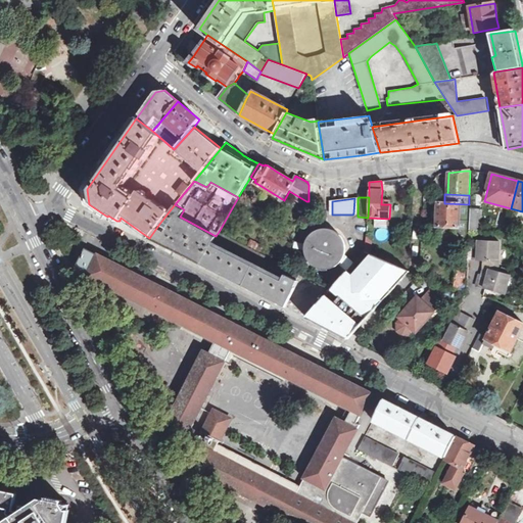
[(469,204),(444,203),(438,202),(436,226),(452,227),(455,227),(454,249),(466,250),(468,221),(469,204)]
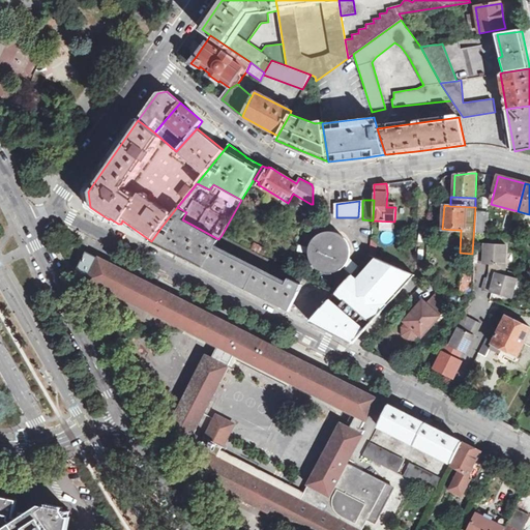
[(203,267),(215,245),(218,239),(182,219),(186,212),(177,207),(162,227),(151,241),(174,253),(197,264),(203,267)]
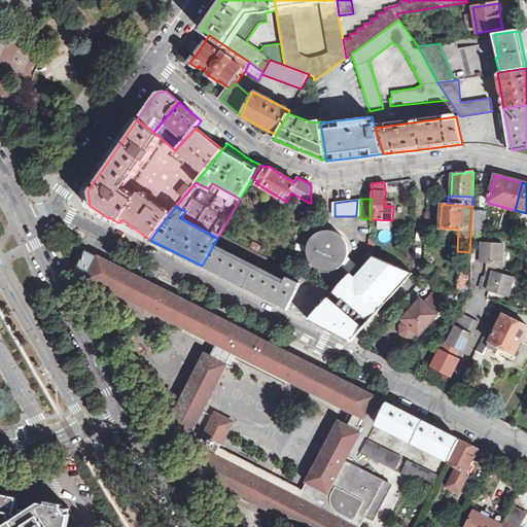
[(485,212),(473,212),(473,221),(472,231),(481,232),(484,232),(485,212)]
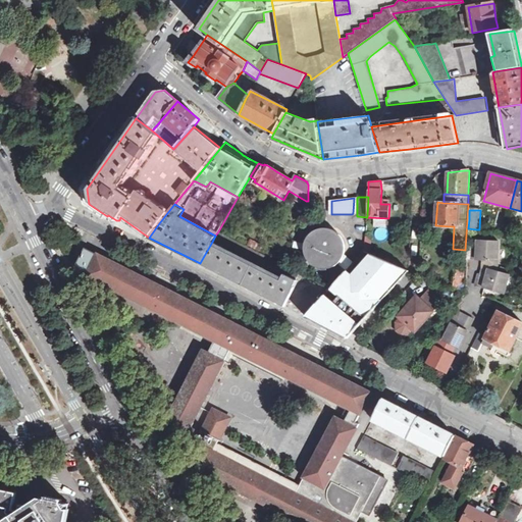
[(508,214),(501,212),(498,224),(504,225),(508,214)]
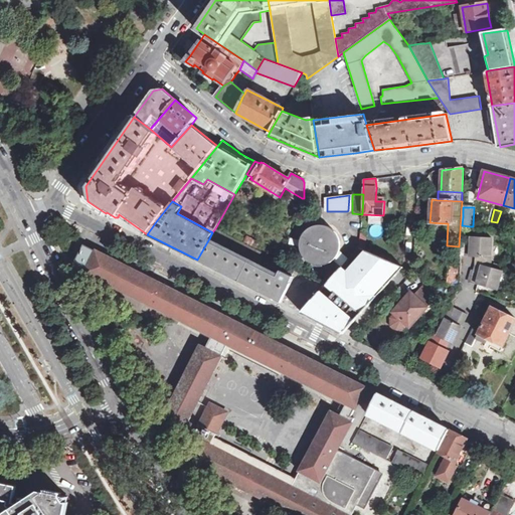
[(300,240),(300,242),(300,244),(300,246),(300,247),(301,250),(302,252),(303,254),(304,258),(306,260),(308,261),(310,263),(313,264),(315,264),(317,265),(320,265),(322,265),(324,264),(328,263),(330,262),(332,260),(333,259),(334,258),(335,256),(336,254),(337,252),(338,250),(338,248),(339,246),(339,243),(338,241),(338,239),(337,236),(336,234),(334,232),(333,231),(331,229),(330,228),(328,227),(326,226),(324,226),(321,225),(318,225),(315,225),(313,226),(311,227),(309,228),(307,229),(306,230),(305,232),(303,233),(302,235),(302,237),(301,238),(300,240)]
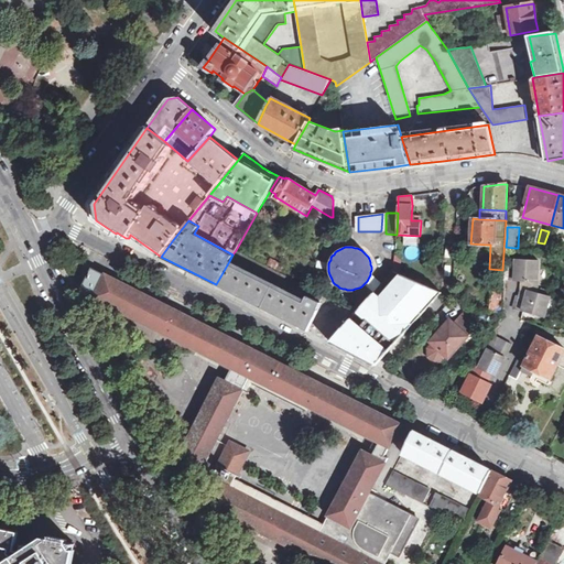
[(531,291),(537,292),(537,291),(539,260),(517,259),(516,280),(516,281),(522,281),(522,290),(531,291)]
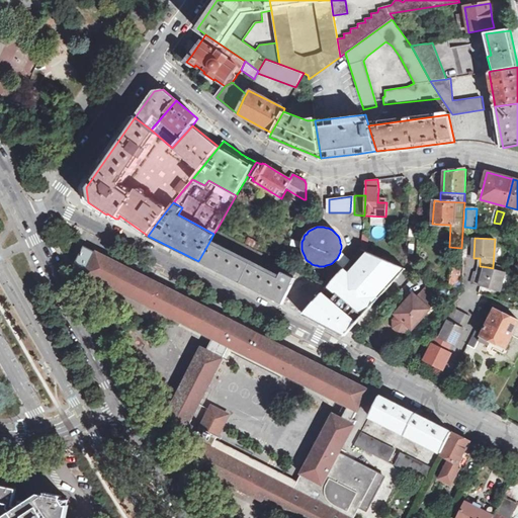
[(198,261),(199,261),(223,273),(256,290),(283,304),(292,284),(291,284),(293,280),(294,278),(293,277),(284,273),(282,272),(280,275),(210,240),(198,261)]
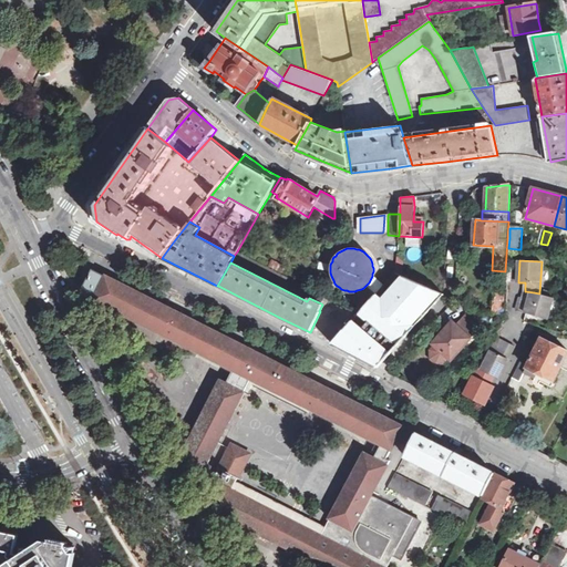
[(381,443),(391,449),(404,455),(416,433),(337,393),(317,383),(251,349),(224,336),(175,310),(93,269),(90,275),(81,292),(234,370),(250,379),(381,443)]
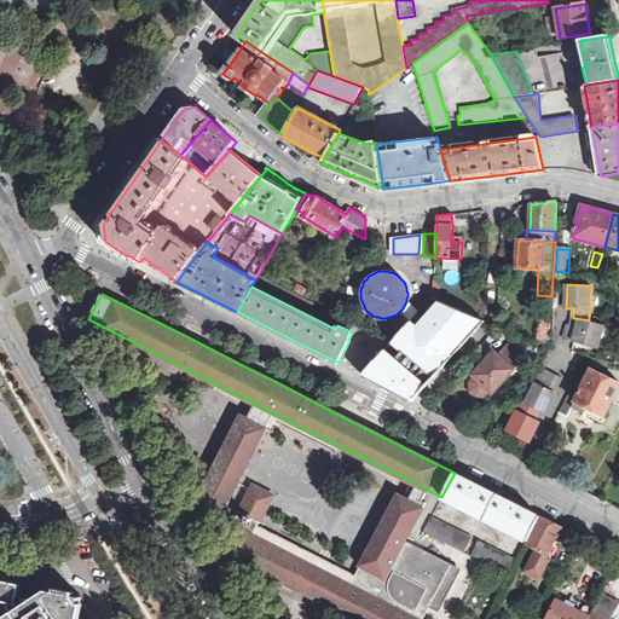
[(485,322),(437,300),(431,298),(418,312),(410,322),(397,337),(392,343),(369,369),(363,376),(389,389),(400,394),(412,401),(441,369),(447,363),(485,322)]
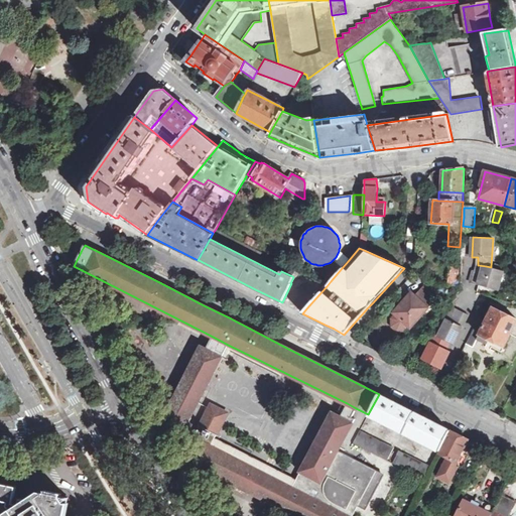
[(337,264),(344,256),(339,251),(338,253),(337,255),(336,257),(335,258),(334,259),(333,260),(337,264)]
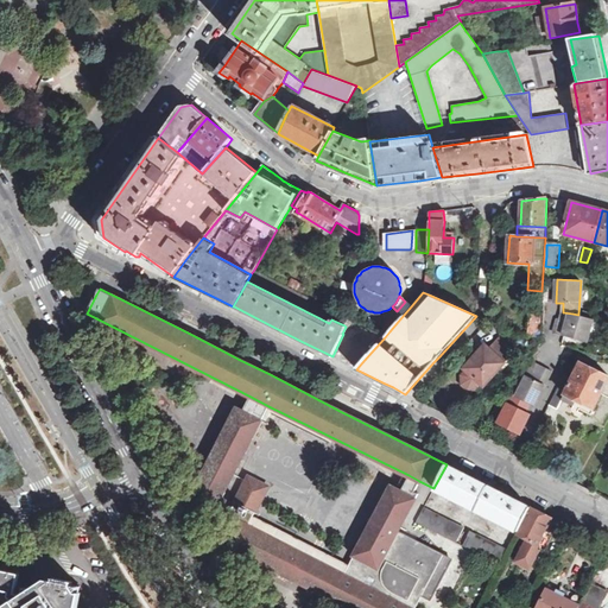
[(403,316),(411,306),(405,302),(397,311),(403,316)]
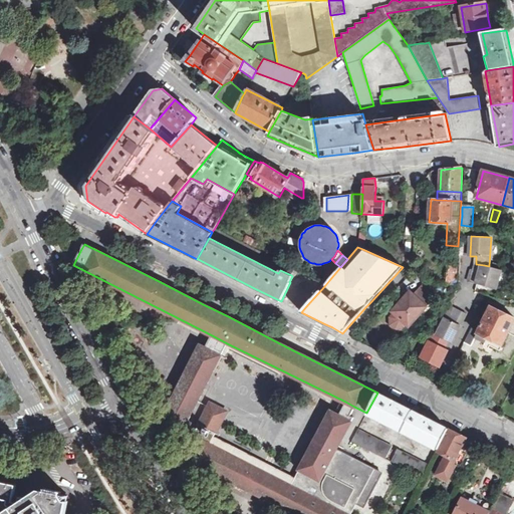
[(448,258),(447,283),(456,284),(457,259),(448,258)]
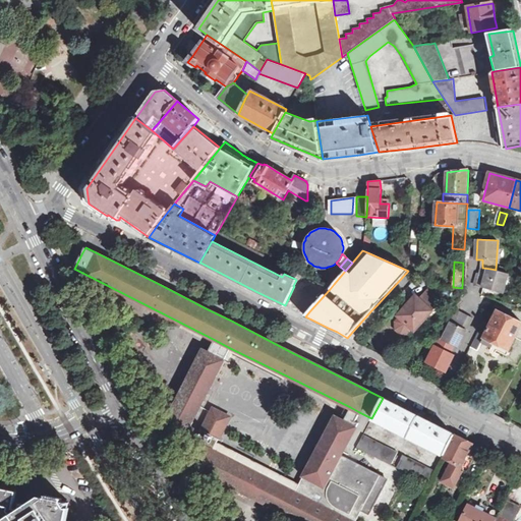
[(475,285),(481,287),(482,287),(486,288),(489,289),(503,293),(508,274),(496,270),(490,269),(489,274),(482,273),(478,274),(475,285)]
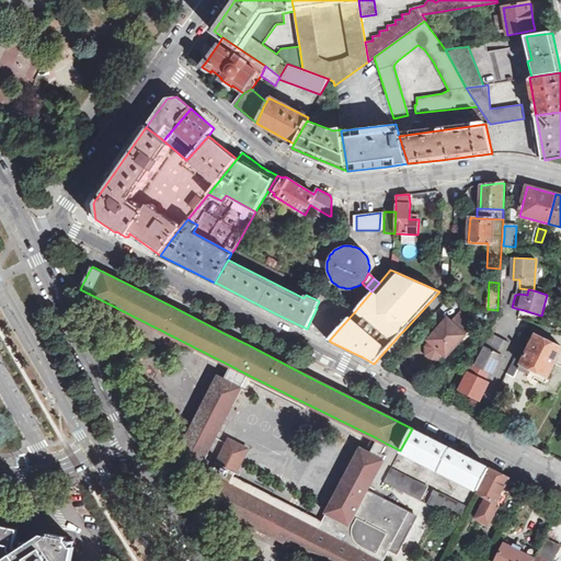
[(441,327),(428,340),(430,342),(426,346),(426,355),(432,359),(441,359),(444,355),(446,356),(466,334),(466,333),(474,323),(462,311),(453,322),(445,331),(441,327)]
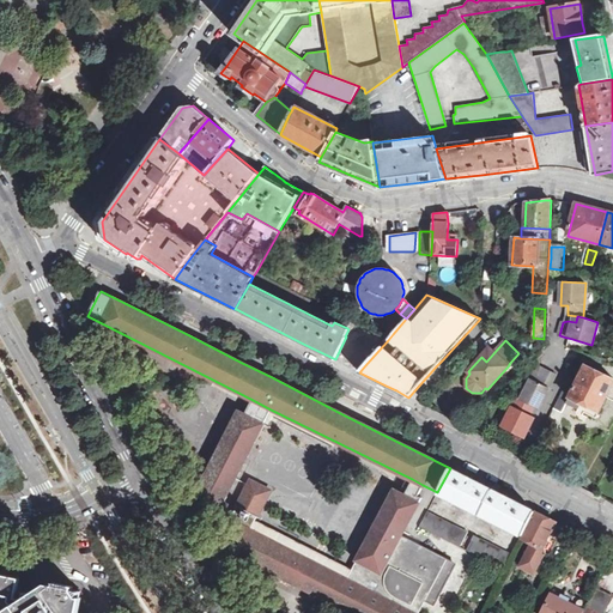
[(481,357),(486,362),(495,352),(490,347),(481,357)]
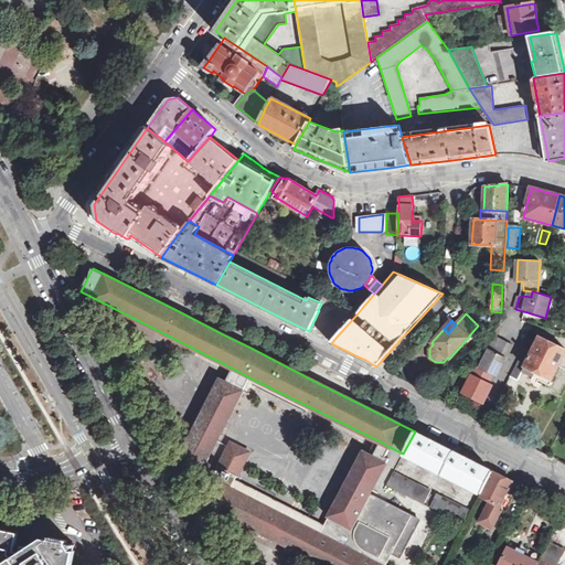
[(510,377),(518,381),(522,371),(550,384),(564,353),(564,348),(540,336),(531,354),(523,350),(510,377)]
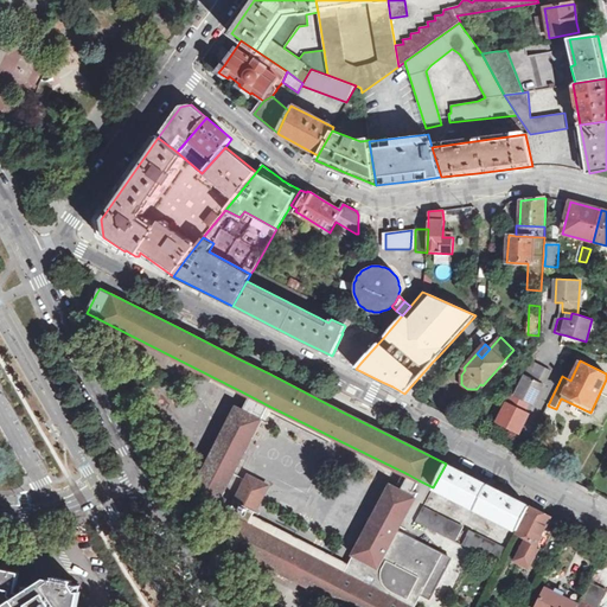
[(534,403),(542,388),(543,385),(550,370),(542,365),(535,379),(526,375),(516,396),(529,402),(532,404),(534,403)]
